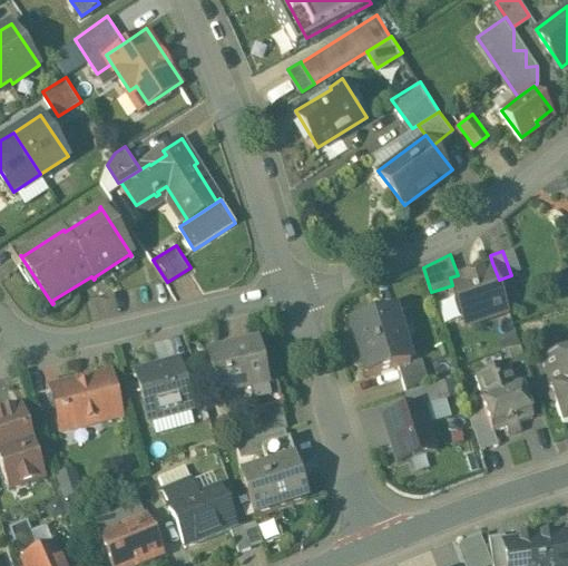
[(458,275),(450,277),(452,285),(457,296),(461,295),(470,321),(508,306),(499,280),(492,263),(458,275)]
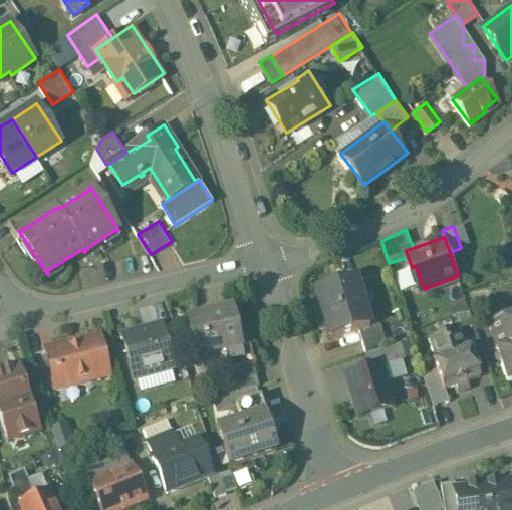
[(356,277),(317,288),(331,336),(359,328),(370,324),(356,277)]
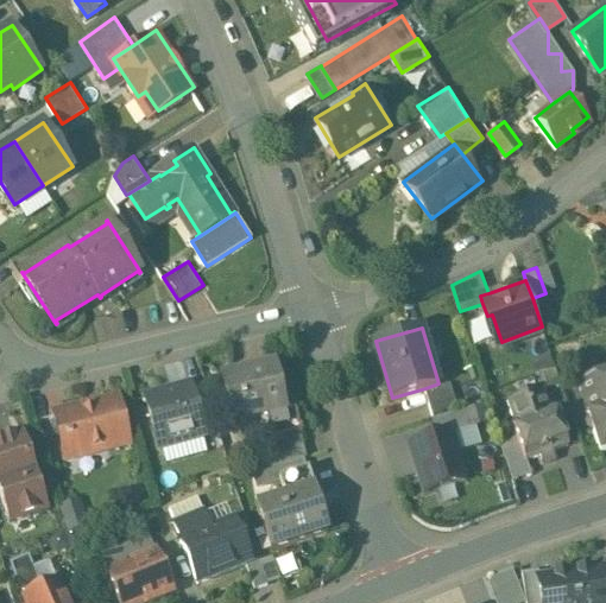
[(286,406),(276,362),(221,375),(232,420),(265,413),(270,436),(301,429),(295,404),(286,406)]
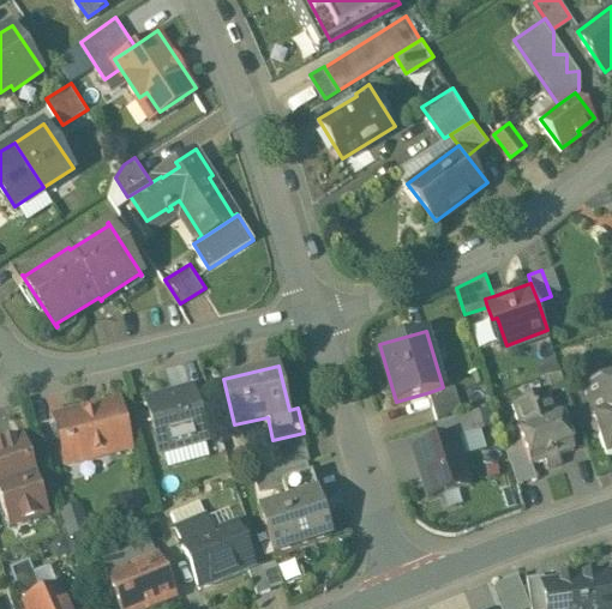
[(611,377),(586,384),(595,417),(595,418),(592,423),(594,429),(599,432),(600,432),(607,454),(611,453),(611,377)]
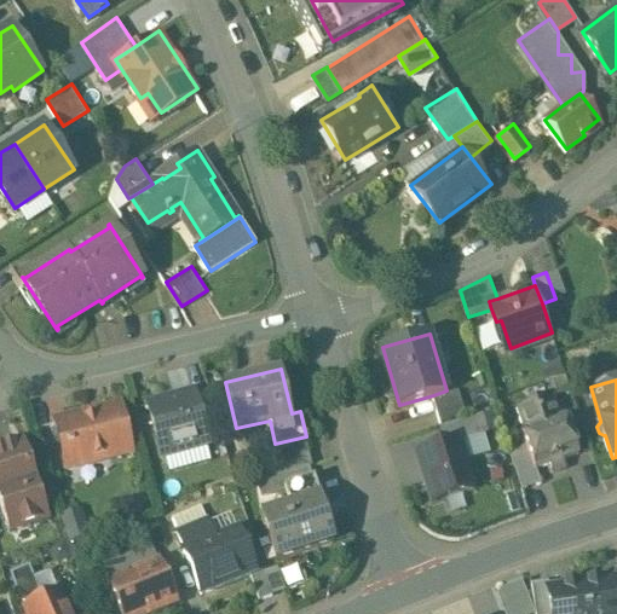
[(447,391),(433,395),(442,422),(467,413),(459,387),(447,391)]
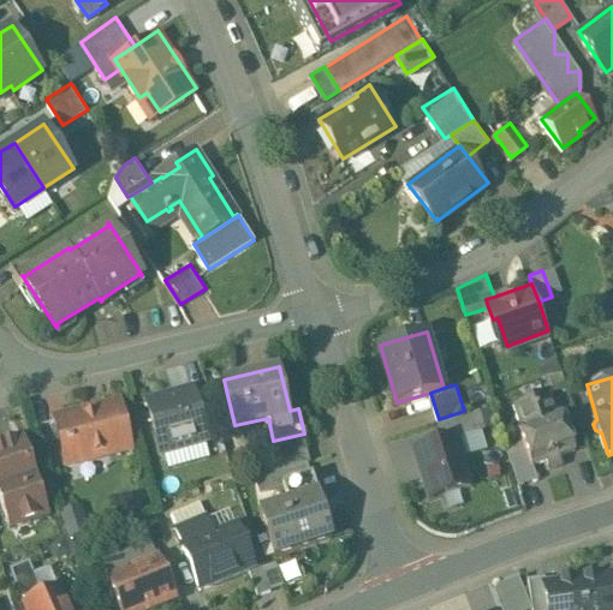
[(192,386),(147,399),(161,452),(207,438),(206,432),(194,392),(192,386)]
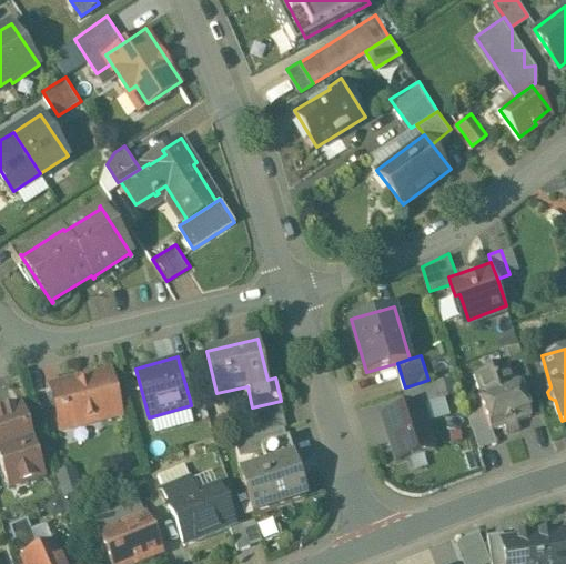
[(192,359),(179,362),(190,400),(203,396),(192,359)]
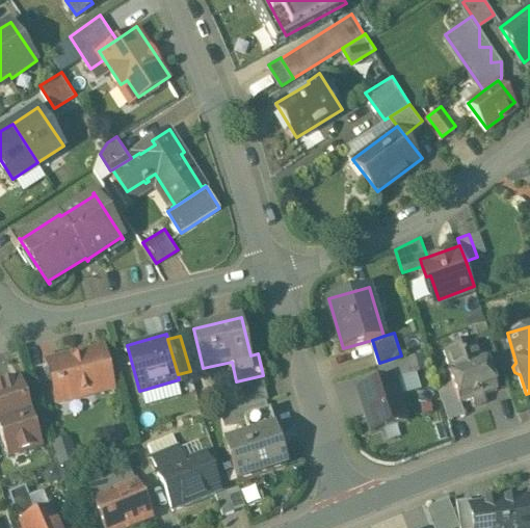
[(475,339),(445,349),(452,369),(449,370),(453,381),(461,402),(461,401),(473,397),(476,405),(487,401),(484,393),(499,388),(486,357),(482,358),(475,339)]
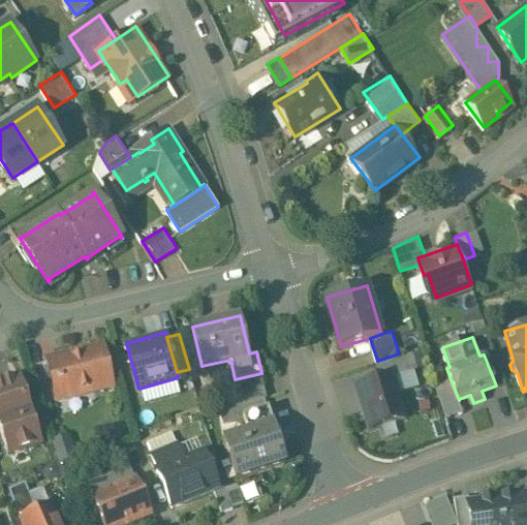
[(99,345),(53,357),(61,393),(109,381),(99,345)]
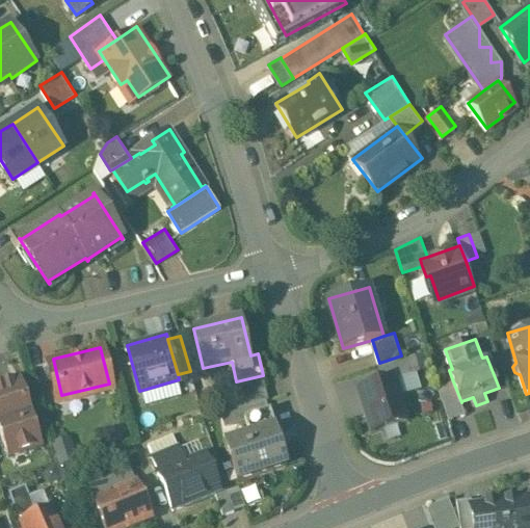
[(263,375),(236,381),(238,389),(230,391),(234,407),(266,398),(268,397),(263,375)]
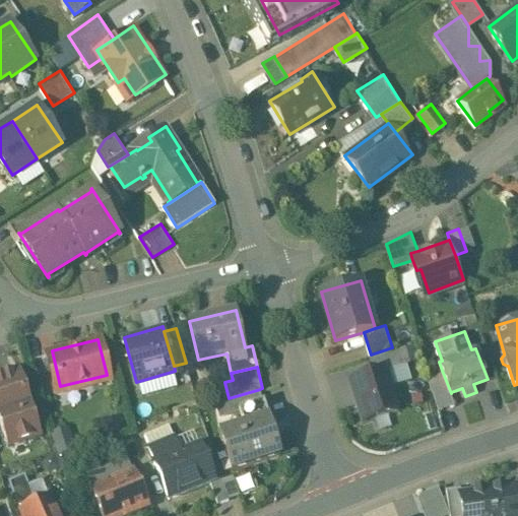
[(22,372),(14,368),(0,372),(0,415),(8,441),(10,441),(10,443),(36,435),(35,433),(41,431),(33,405),(22,372)]
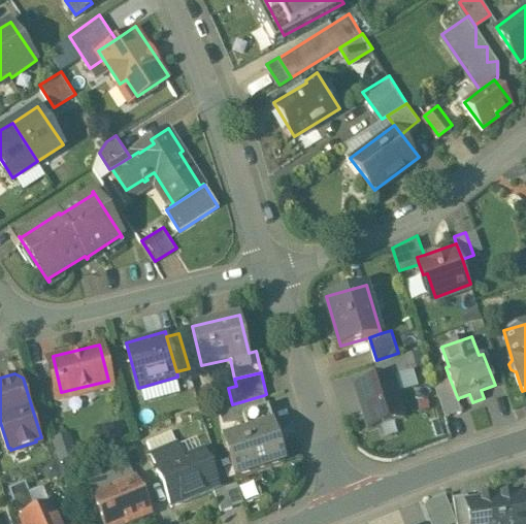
[(394,374),(358,386),(369,427),(405,416),(394,374)]
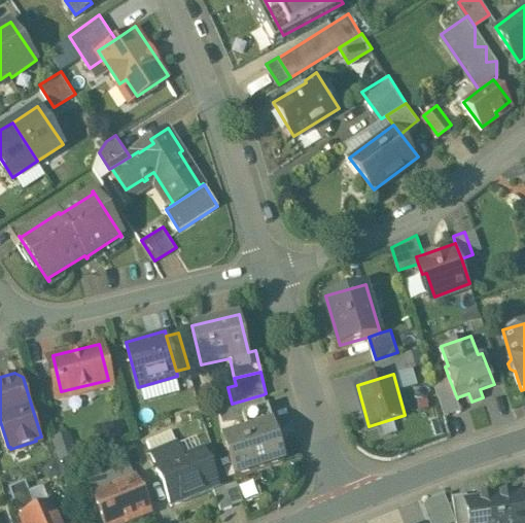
[(449,378),(435,383),(445,414),(461,410),(457,398),(449,378)]
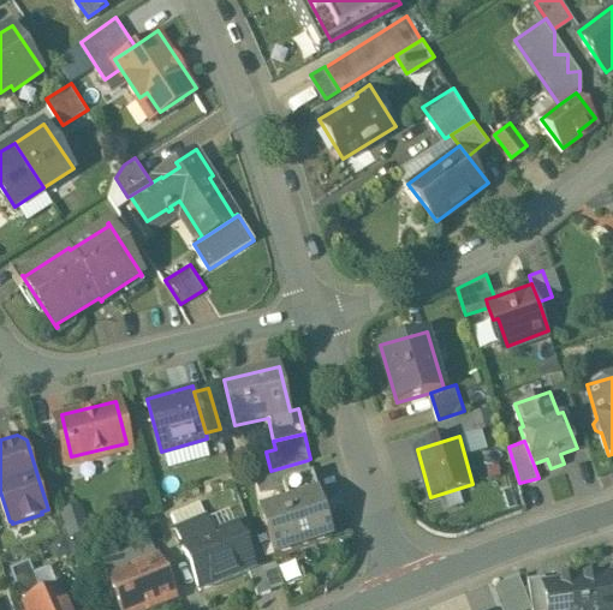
[(308,460),(271,471),(275,488),(285,484),(284,482),(313,473),(308,460)]
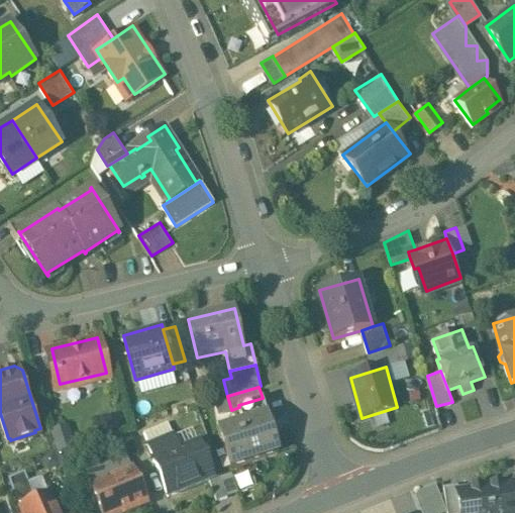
[(263,398),(238,405),(239,407),(243,421),(268,413),(263,398)]
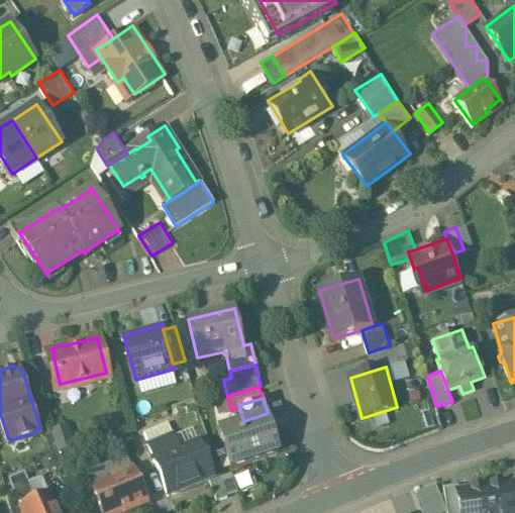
[(243,421),(219,429),(230,465),(279,449),(268,413),(243,421)]
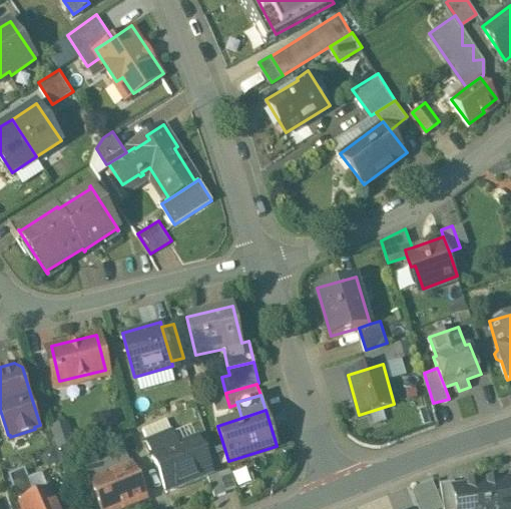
[(172,416),(143,428),(147,437),(170,427),(171,430),(176,427),(172,416)]
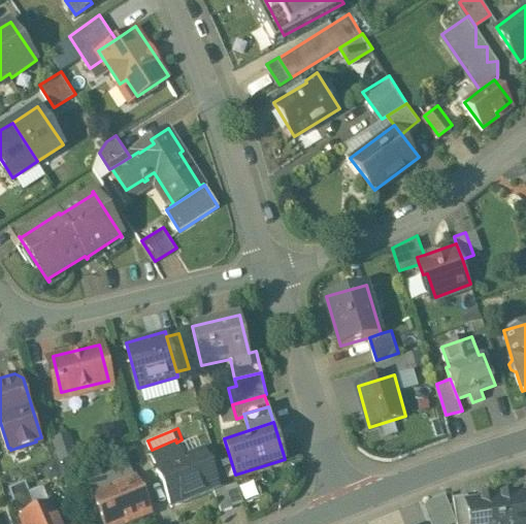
[(68,433),(55,437),(63,462),(76,458),(68,433)]
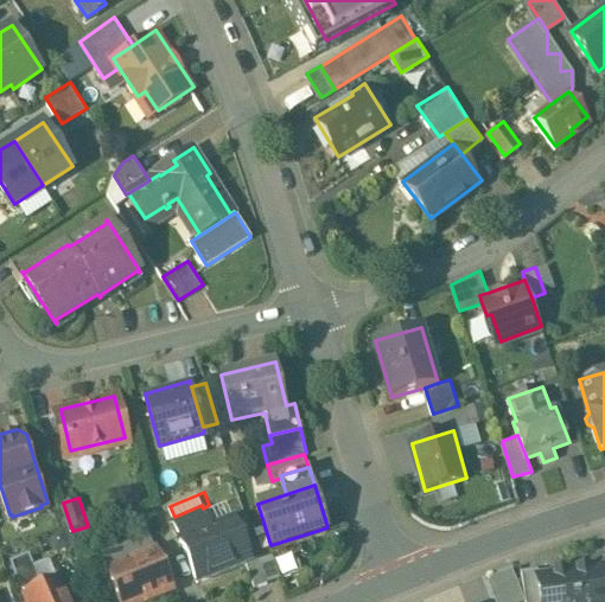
[(209,505),(203,508),(202,505),(174,517),(184,538),(182,539),(198,578),(246,559),(250,557),(225,499),(209,505)]
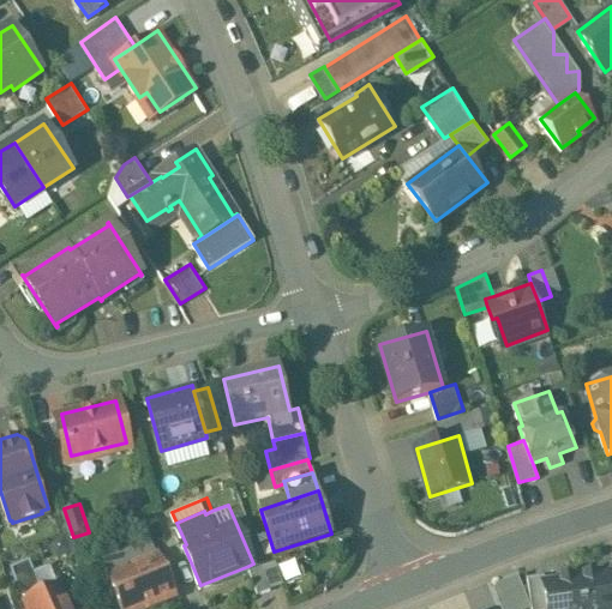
[(133,566),(108,577),(120,608),(143,608),(177,596),(160,555),(159,555),(150,535),(124,544),(133,566)]
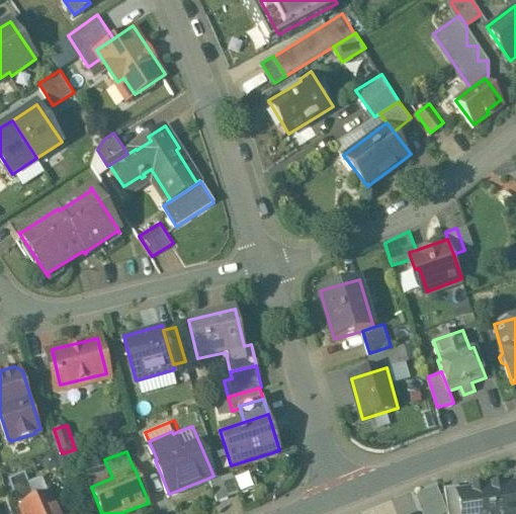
[(25,473),(11,479),(13,486),(27,480),(25,473)]
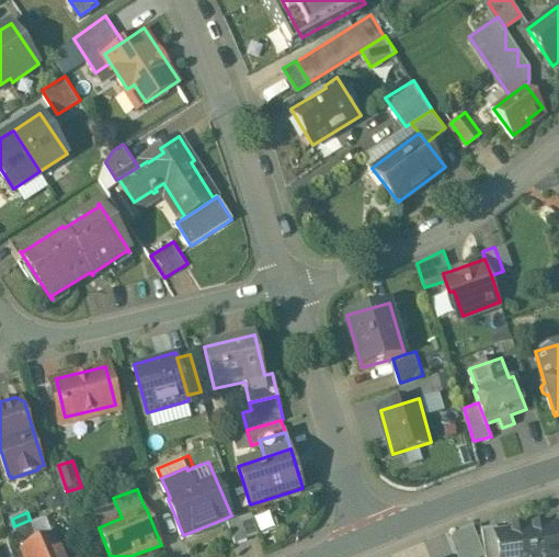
[(239,513),(227,518),(235,542),(248,537),(239,513)]
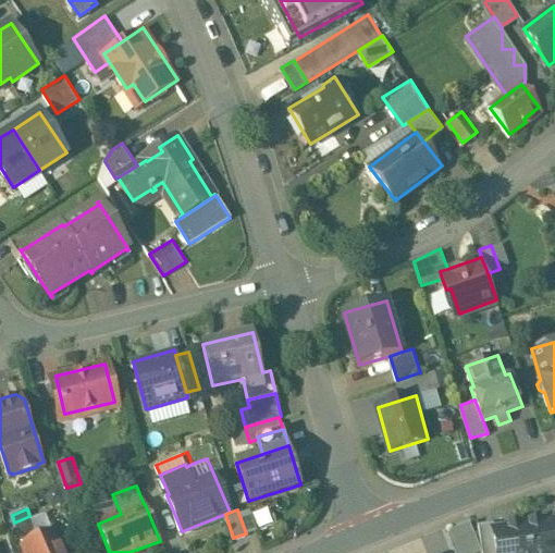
[(64,552),(54,529),(37,537),(29,516),(14,523),(21,543),(24,552),(64,552)]
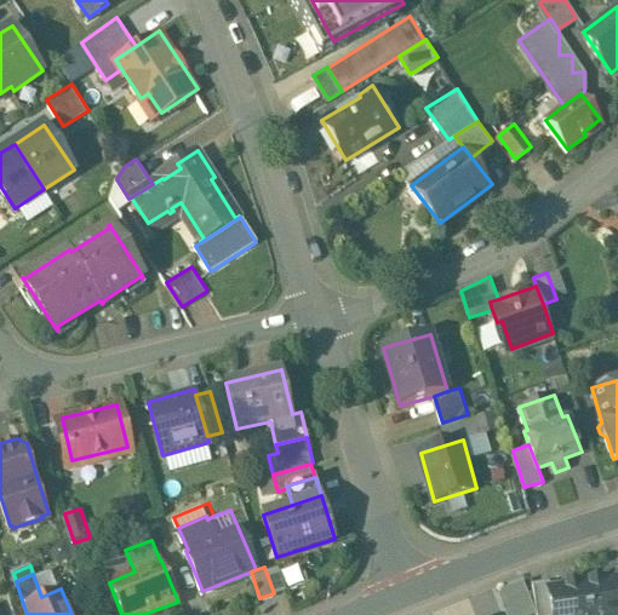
[(617,578),(591,581),(591,579),(584,580),(588,614),(617,614),(617,578)]
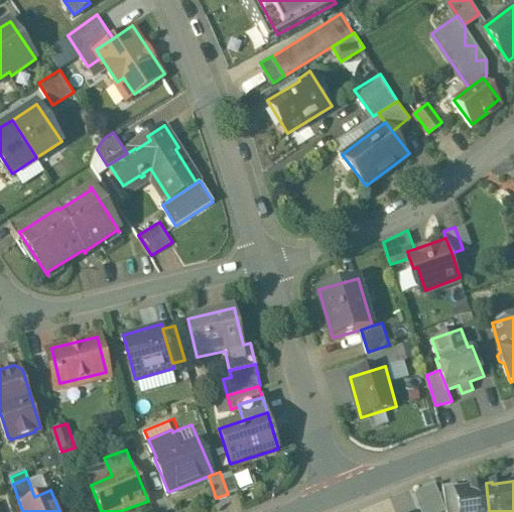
[(458,483),(443,485),(446,511),(460,511),(457,489),(458,488),(458,483)]
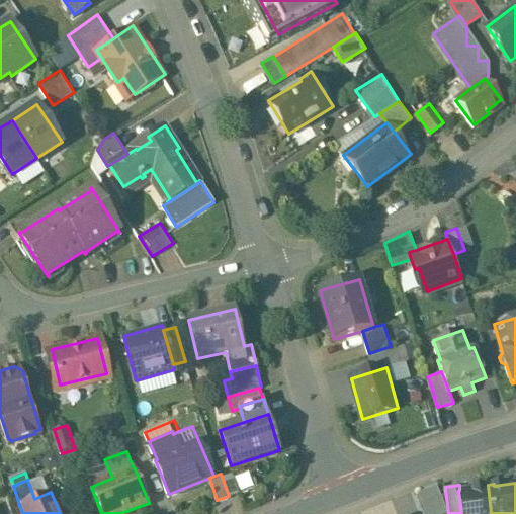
[(459,490),(458,491),(461,513),(491,513),(488,485),(481,485),(481,487),(459,490)]
